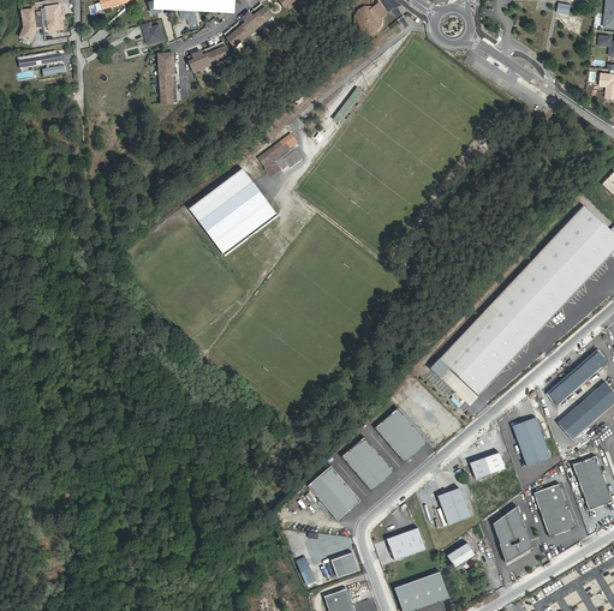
[(52,0),(37,1),(39,13),(53,12),(52,0)]
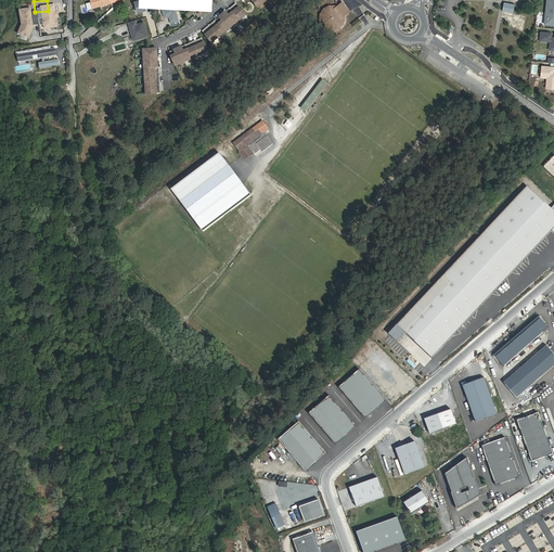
[(103,3),(102,0),(81,0),(84,9),(86,8),(91,7),(103,3)]
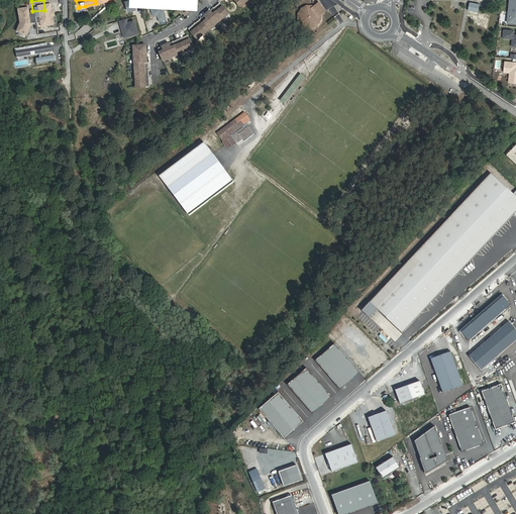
[(135,8),(132,0),(120,4),(123,14),(131,11),(131,10),(135,8)]
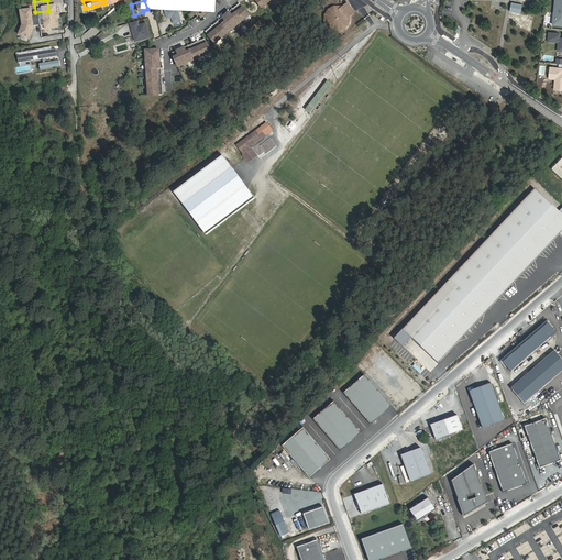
[(162,0),(164,9),(162,10),(164,18),(168,17),(171,23),(177,21),(171,0),(162,0)]
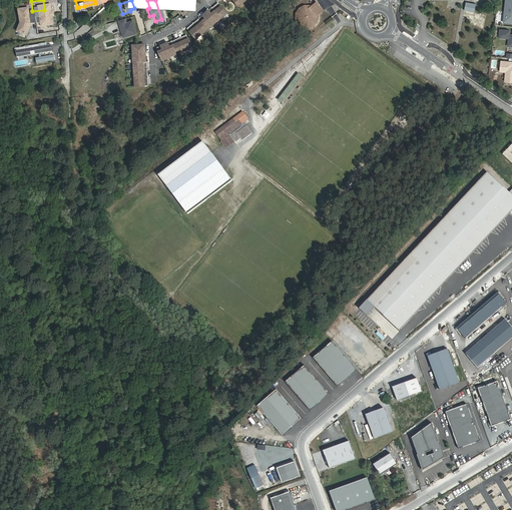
[(176,10),(180,14),(189,7),(186,3),(187,3),(186,0),(184,0),(169,0),(177,9),(176,10)]
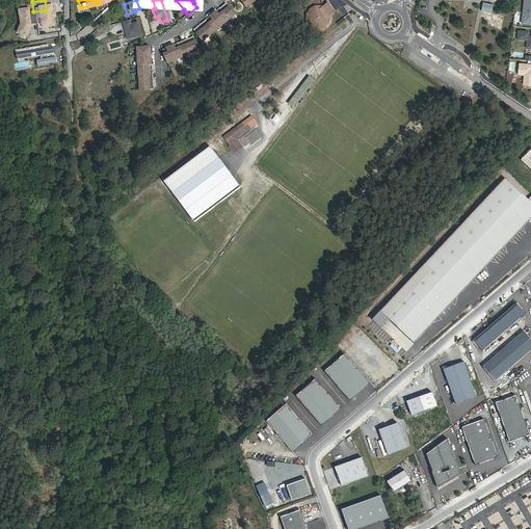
[(22,2),(11,4),(14,18),(9,26),(19,30),(24,20),(22,2)]
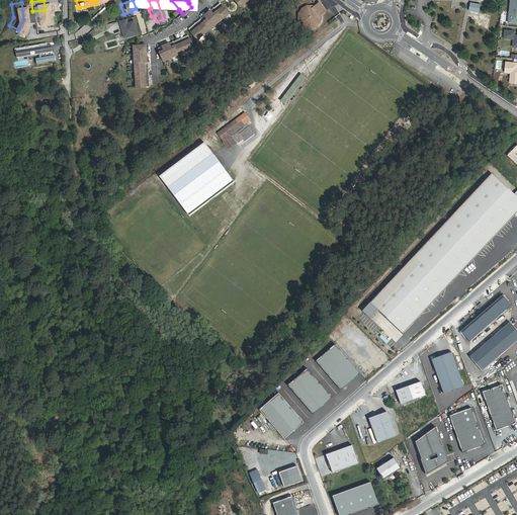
[(225,13),(217,3),(213,6),(214,7),(211,10),(208,12),(207,11),(201,16),(202,17),(199,20),(196,23),(195,21),(189,26),(190,28),(186,30),(194,40),(198,37),(197,36),(200,33),(202,31),(203,32),(210,26),(209,26),(212,23),(216,21),(216,22),(223,16),(222,15),(225,13)]
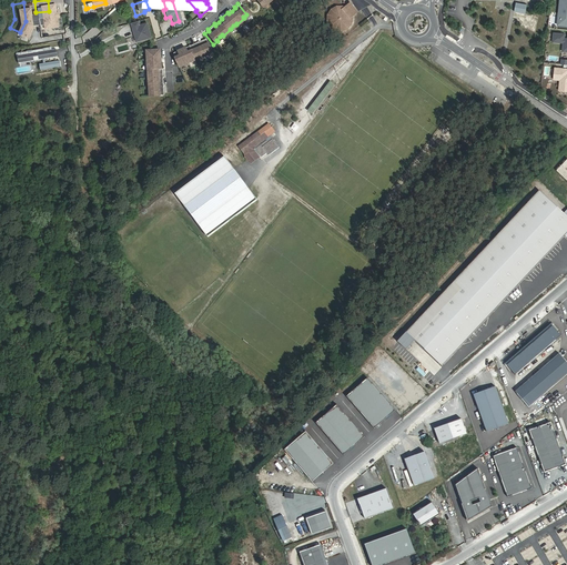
[(362,14),(356,7),(351,11),(348,10),(345,10),(342,10),(341,11),(338,12),(336,14),(335,17),(334,19),(334,20),(334,23),(335,26),(336,28),(338,30),(341,32),(343,32),(346,33),(348,32),(352,31),(354,29),(355,27),(356,24),(356,21),(356,19),(362,14)]
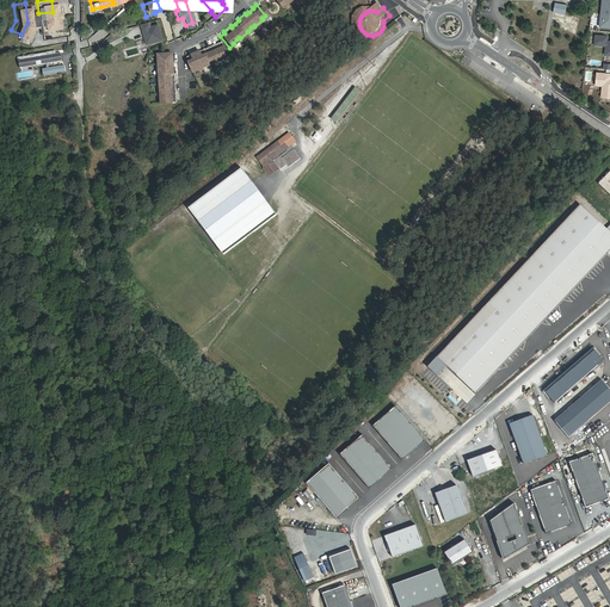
[(53,12),(38,13),(41,25),(54,24),(53,12)]
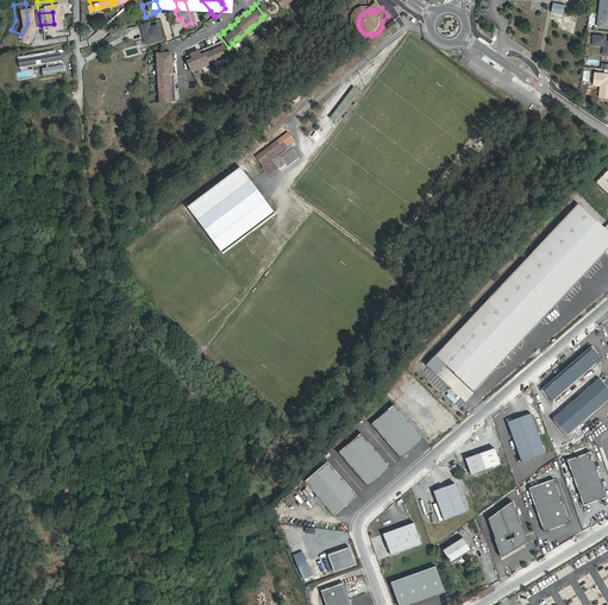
[(207,27),(215,21),(211,14),(202,20),(207,27)]
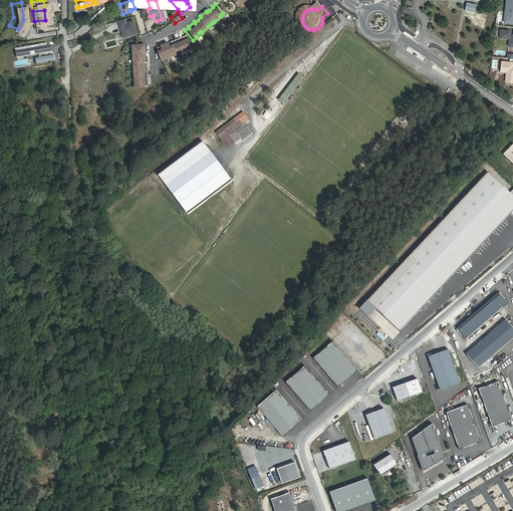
[(119,21),(112,23),(117,40),(131,36),(126,23),(120,25),(119,21)]
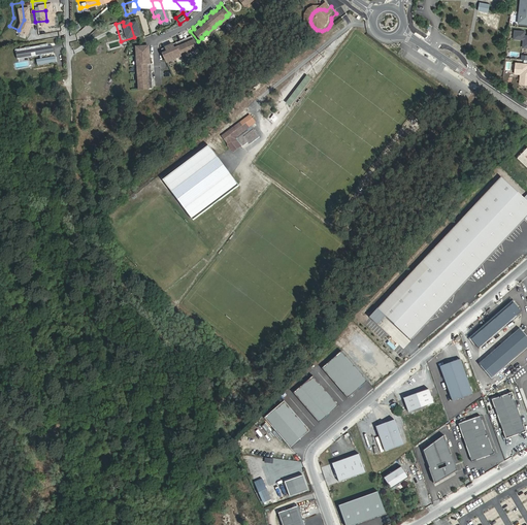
[(525,29),(514,28),(514,36),(523,37),(522,45),(526,44),(526,32),(524,33),(525,29)]
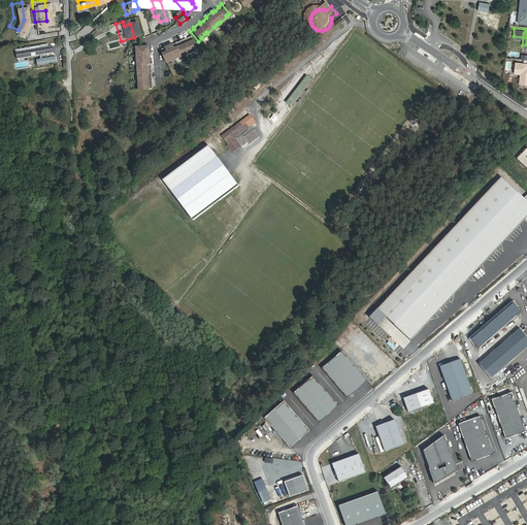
[(195,50),(190,38),(186,40),(185,38),(177,41),(178,43),(174,45),(170,46),(170,45),(162,48),(163,50),(159,52),(164,63),(168,61),(171,59),(175,58),(184,55),(183,54),(187,52),(190,51),(190,52),(195,50)]
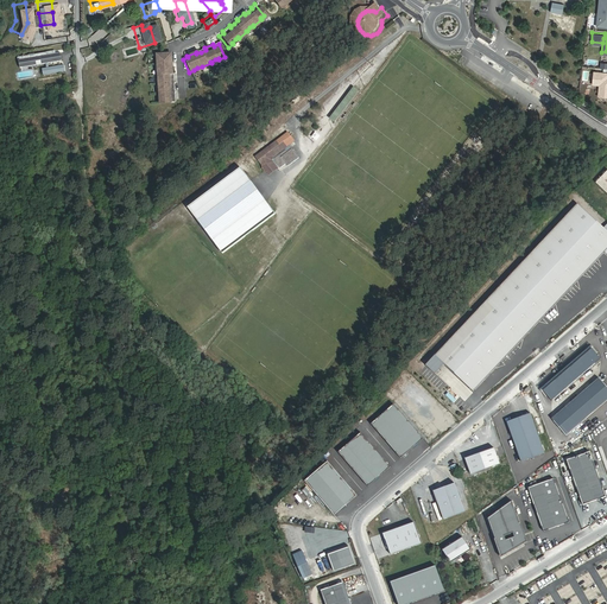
[(50,55),(49,46),(36,49),(35,46),(24,48),(24,49),(18,49),(18,48),(7,49),(8,61),(24,58),(24,55),(29,55),(29,57),(33,57),(33,62),(32,62),(33,68),(50,67),(49,59),(36,62),(36,57),(50,55)]
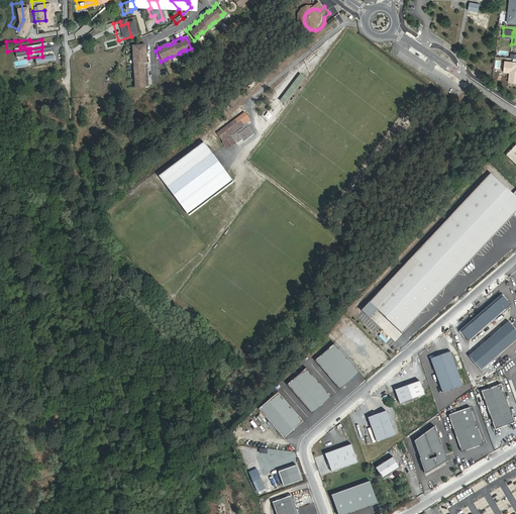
[(143,54),(142,46),(131,47),(131,53),(132,61),(132,65),(133,69),(132,69),(133,77),(134,81),(134,85),(133,85),(134,89),(146,88),(145,84),(146,84),(146,76),(145,76),(144,72),(144,68),(145,68),(145,64),(144,64),(143,57),(136,58),(136,55),(143,54)]
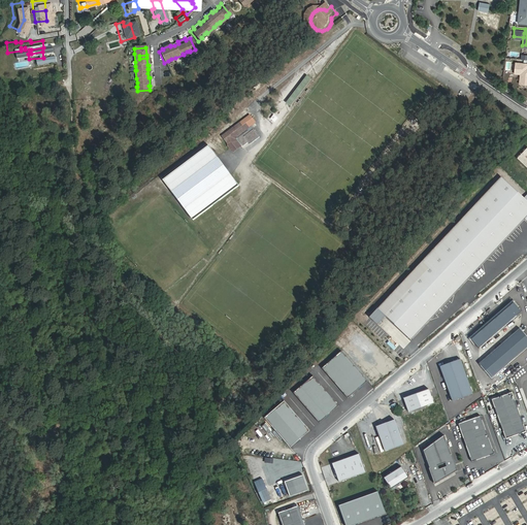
[(526,61),(516,60),(515,71),(520,71),(520,81),(526,81),(526,61)]
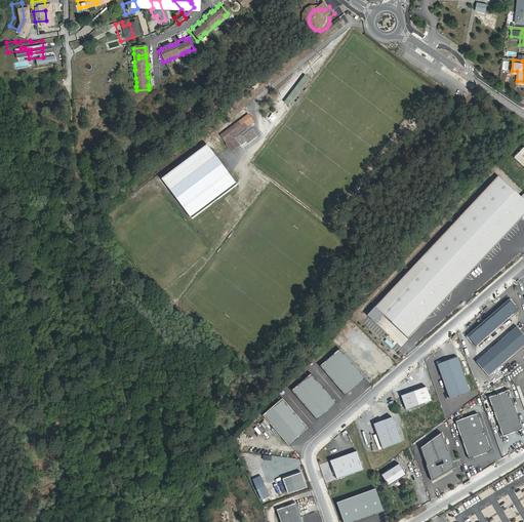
[(307,77),(287,102),(291,106),(311,80),(307,77)]
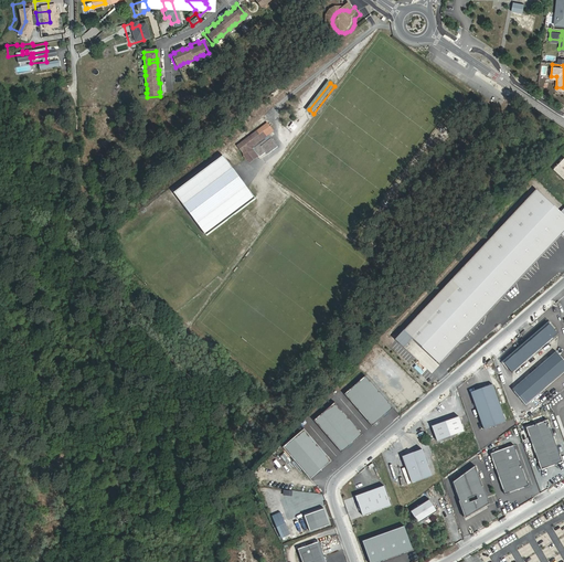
[(278,88),(272,94),(277,99),(284,94),(278,88)]
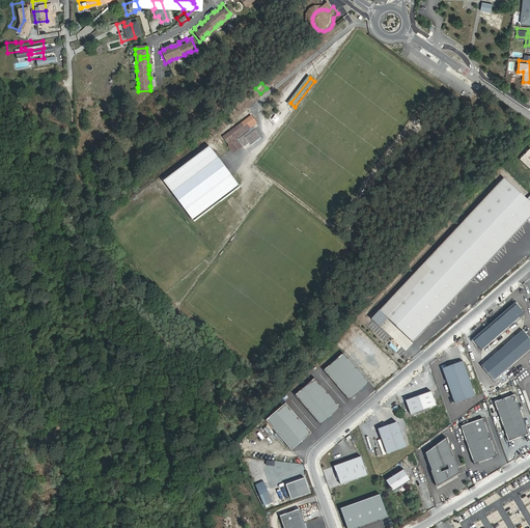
[(248,128),(257,120),(253,114),(225,135),(229,142),(229,143),(230,145),(231,146),(233,147),(234,147),(235,149),(241,145),(234,136),(244,130),(243,128),(246,126),(248,128)]
